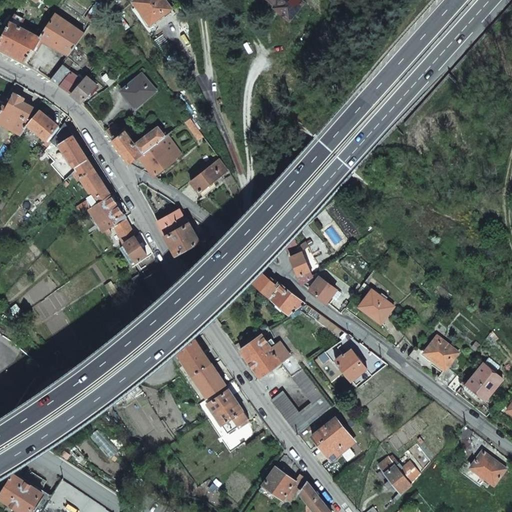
[(170,7),(165,0),(133,0),(150,22),(170,7)]
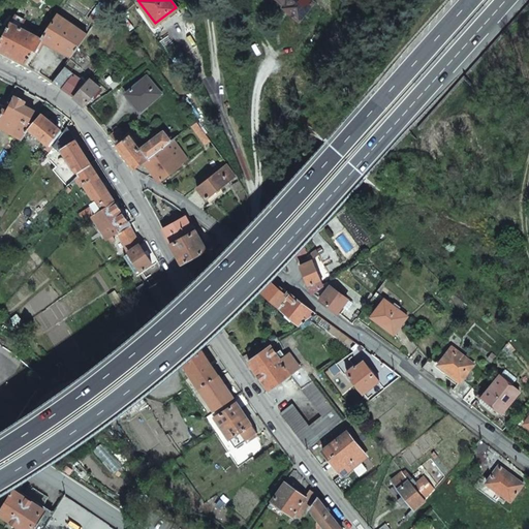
[(304,11),(312,0),(293,0),(296,1),(294,4),(304,11)]
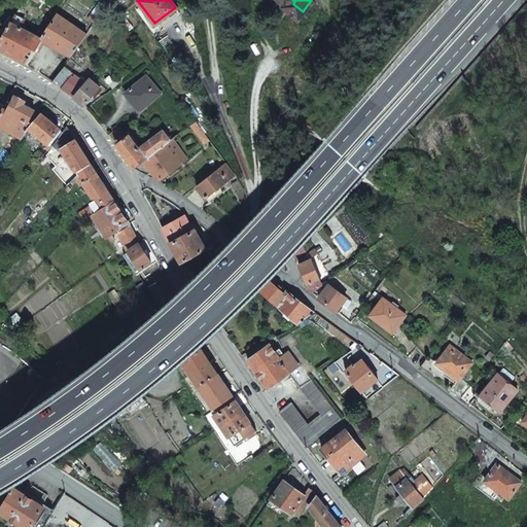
[(34,50),(31,48),(37,36),(22,28),(25,21),(14,14),(2,37),(0,41),(0,48),(27,63),(27,64),(34,50)]
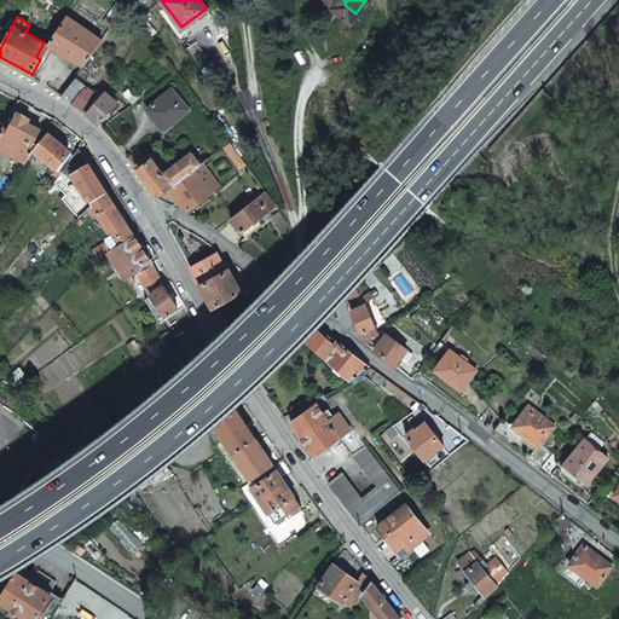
[(50,47),(85,67),(103,41),(68,17),(59,28),(52,39),(48,45),(51,47),(50,47)]
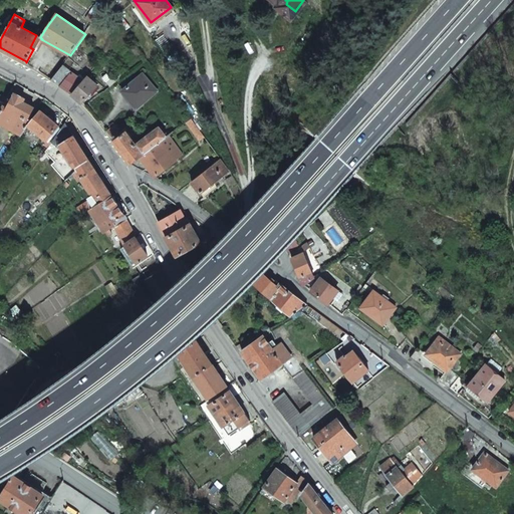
[(42,39),(40,37),(36,35),(30,47),(33,49),(35,50),(41,39),(42,39)]
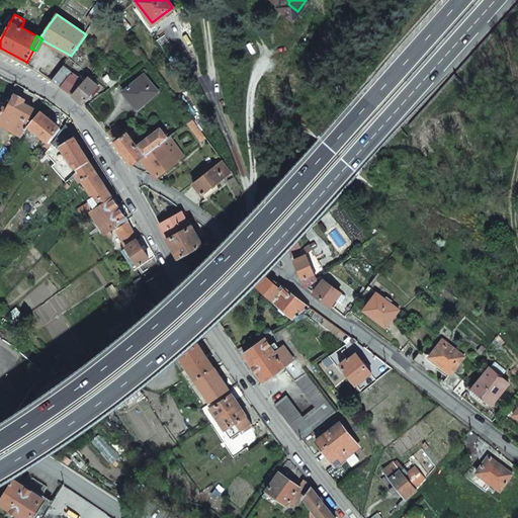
[(72,73),(70,75),(62,69),(61,69),(57,75),(52,82),(69,93),(83,102),(86,106),(103,92),(88,78),(85,81),(72,73)]
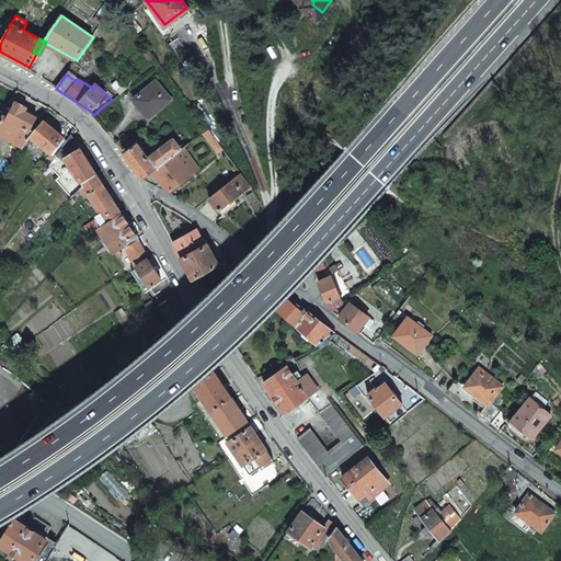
[(155,81),(130,99),(146,118),(169,101),(155,81)]
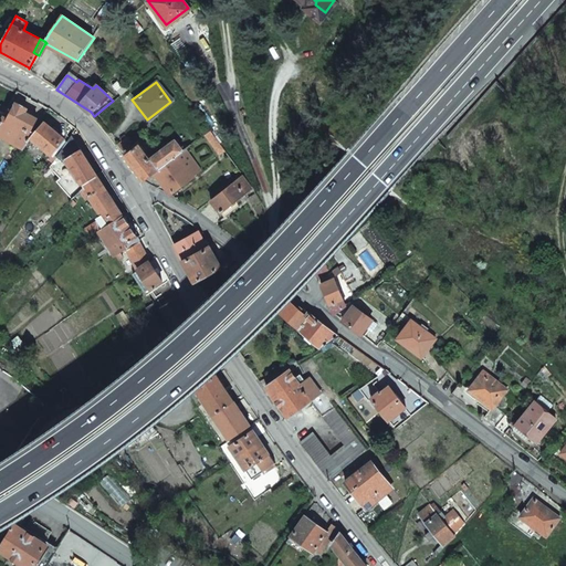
[(27,108),(17,103),(8,119),(29,132),(30,130),(37,119),(24,113),(27,108)]
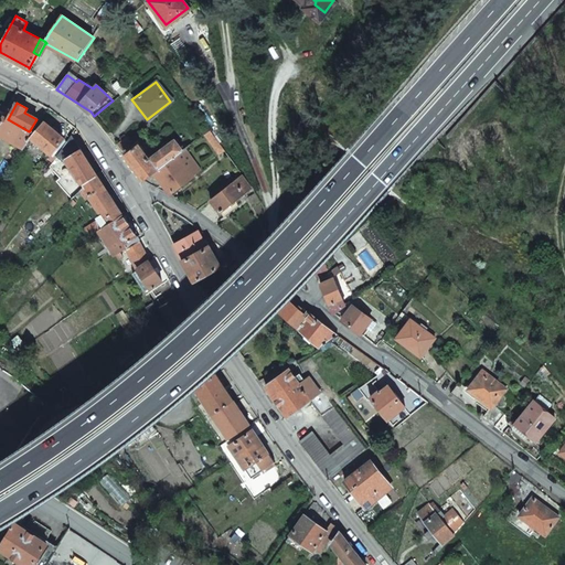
[(0,121),(0,136),(21,149),(22,149),(28,141),(33,132),(30,130),(29,131),(8,119),(3,117),(0,121)]
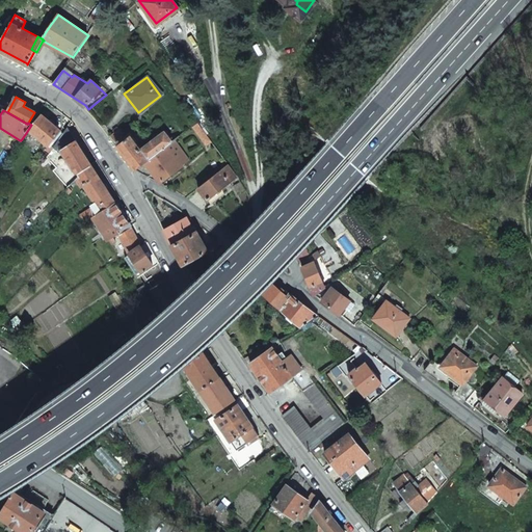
[(32,127),(34,128),(31,132),(45,144),(48,140),(51,142),(60,131),(42,115),(32,127)]
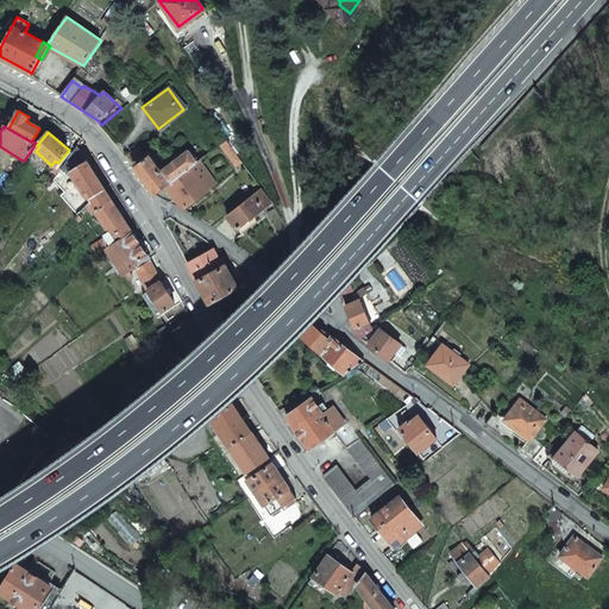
[(243,163),(240,161),(227,142),(221,146),(234,165),(238,163),(240,165),(243,163)]
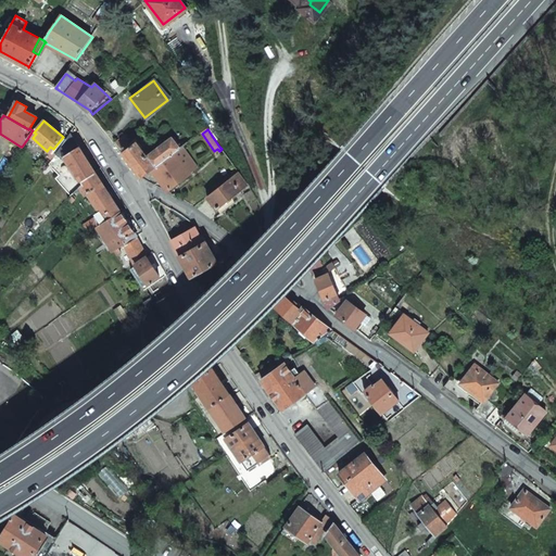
[(81,181),(95,173),(71,134),(67,138),(61,147),(78,177),(71,186),(66,189),(72,194),(79,188),(84,185),(81,181)]
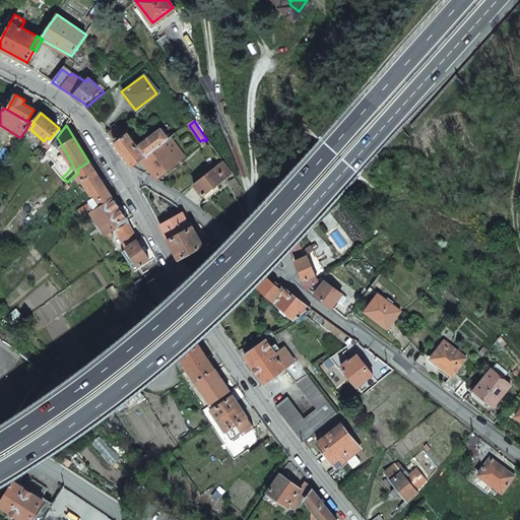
[(118,131),(121,129),(120,129),(118,126),(115,127),(113,128),(108,133),(113,138),(120,133),(118,131)]
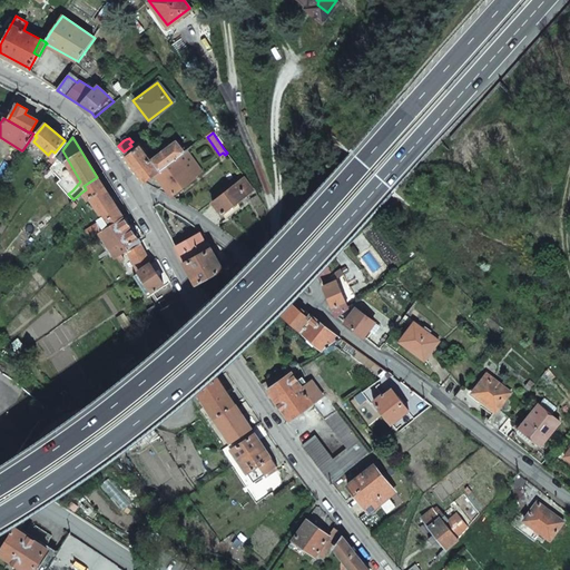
[(148,179),(179,157),(185,153),(176,141),(150,160),(139,146),(126,155),(146,182),(148,179)]
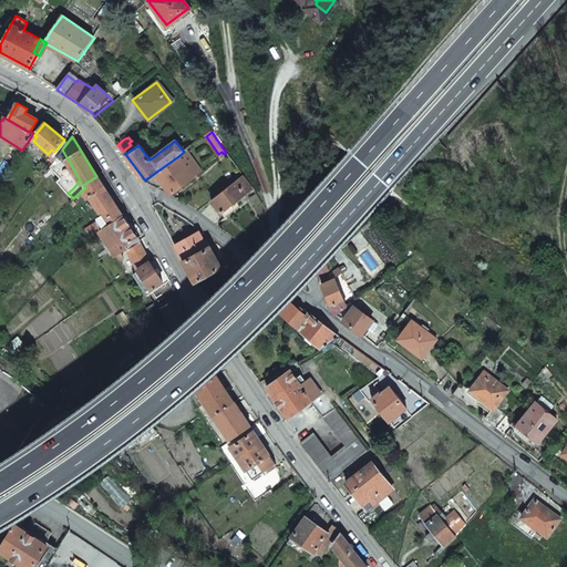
[(51,162),(52,163),(57,156),(54,153),(48,160),(45,162),(49,164),(51,162)]
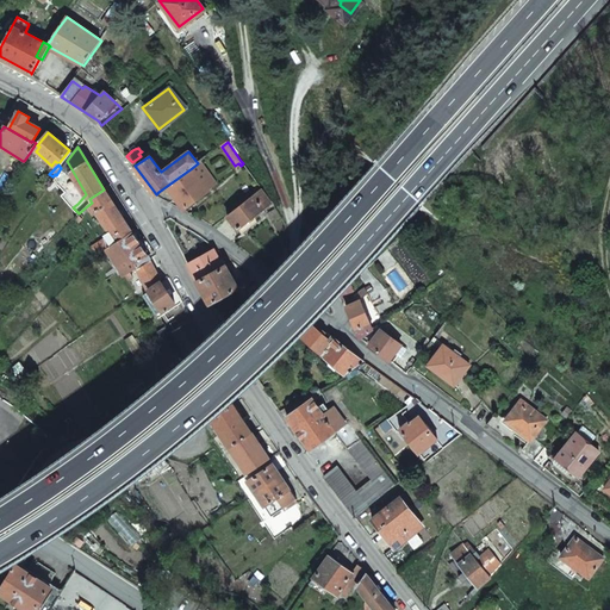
[(159,192),(156,194),(157,195),(170,203),(176,199),(184,210),(209,191),(192,168),(159,192)]
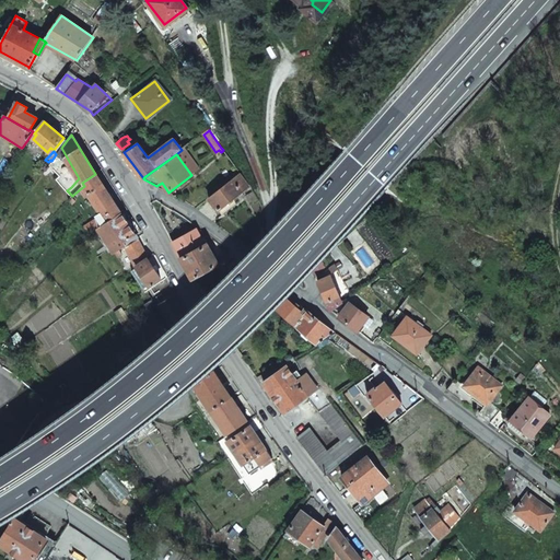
[(84,186),(80,189),(86,198),(90,196),(103,216),(108,222),(121,213),(95,174),(82,183),(84,186)]
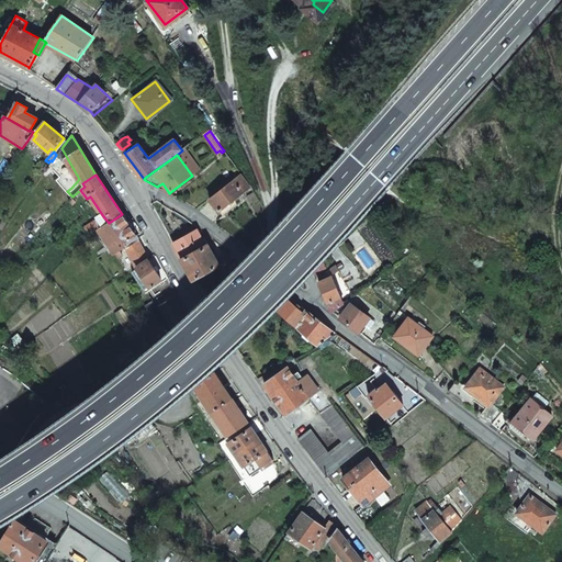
[(244,192),(239,188),(247,182),(242,175),(209,199),(218,211),(244,192)]
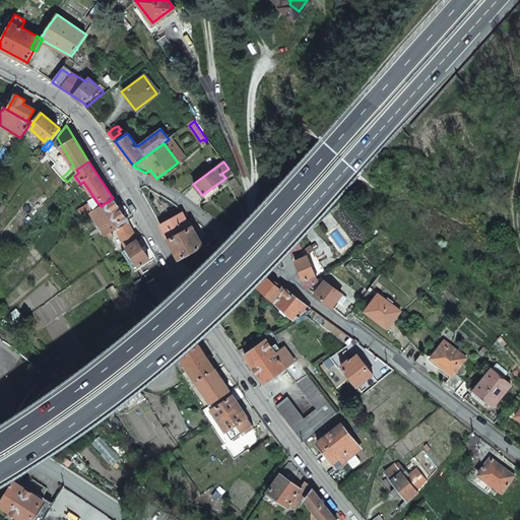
[(116,224),(126,218),(113,198),(101,206),(91,211),(103,228),(110,239),(113,237),(110,232),(117,226),(116,224)]
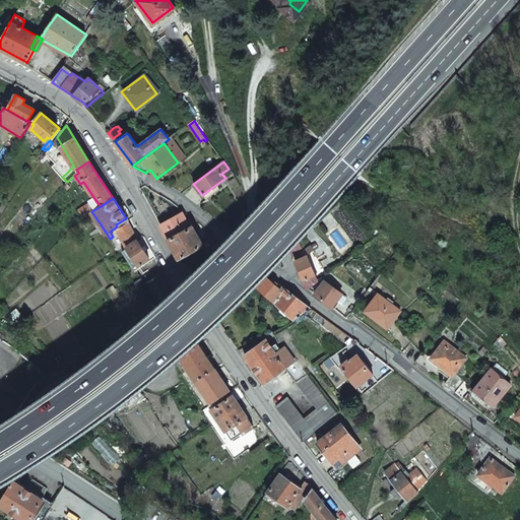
[(91,211),(101,206),(95,200),(87,205),(91,211)]
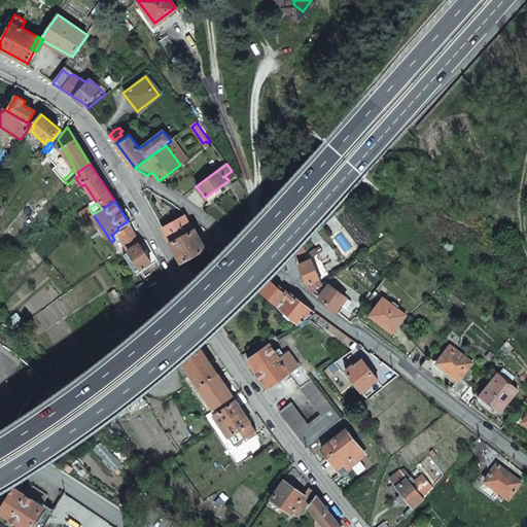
[(82,221),(93,214),(89,208),(81,212),(78,214),(82,221)]
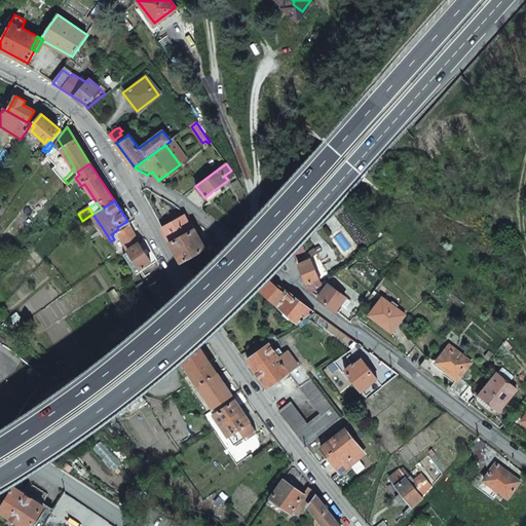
[(184,216),(162,228),(171,242),(192,230),(184,216)]
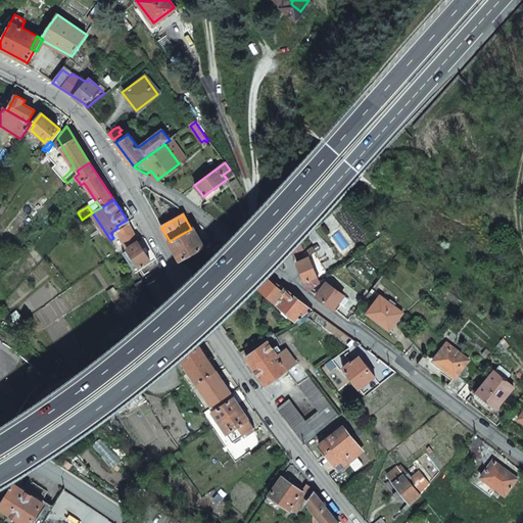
[(138,242),(129,225),(117,232),(126,248),(127,249),(128,249),(127,248),(138,242)]
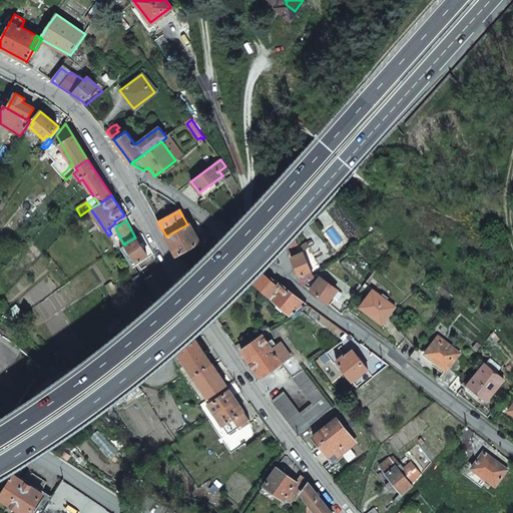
[(177,255),(201,242),(189,222),(187,224),(166,236),(177,255)]
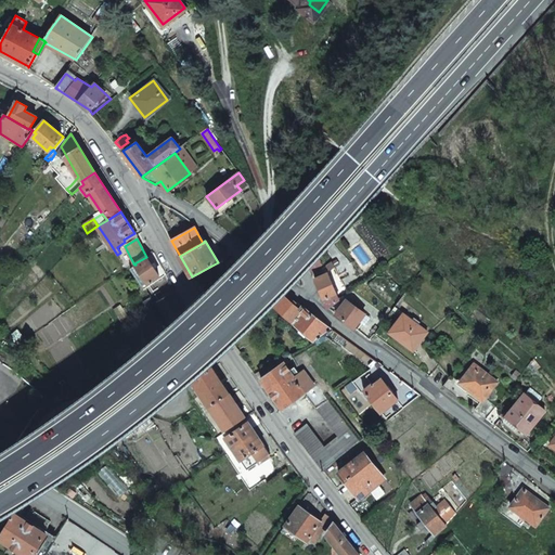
[(160,279),(167,274),(153,253),(146,257),(134,263),(136,265),(150,286),(153,284),(152,281),(159,276),(160,279)]
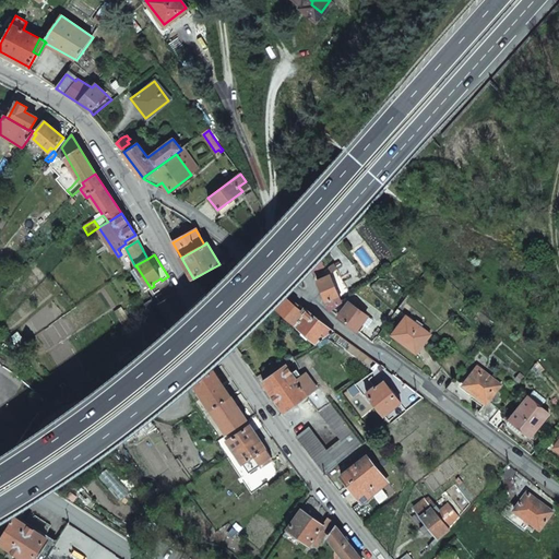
[(312,277),(323,270),(317,262),(307,272),(312,277)]
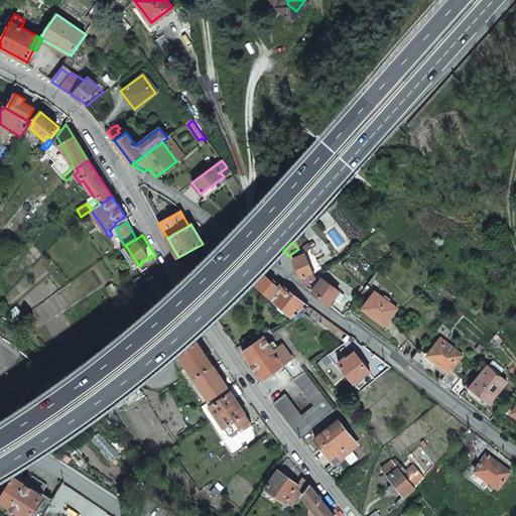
[(134,269),(139,266),(126,246),(125,246),(124,245),(119,248),(134,269)]
